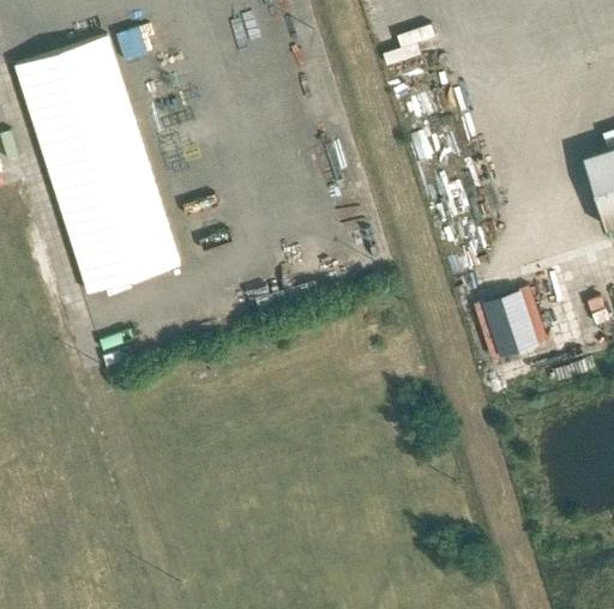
[(397,49),(381,54),(384,65),(437,50),(429,25),(393,35),(397,49)]
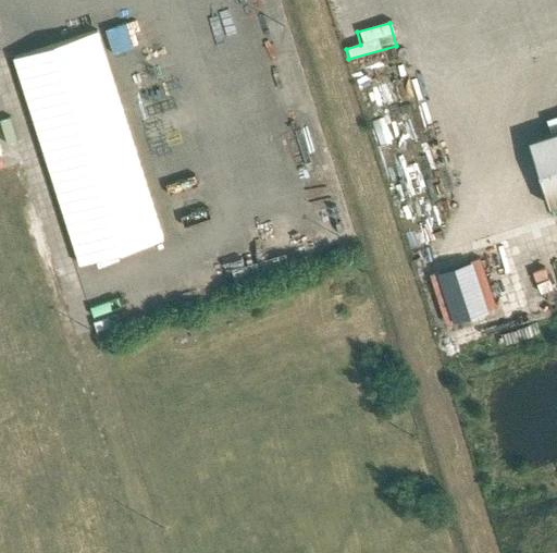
[(104,32),(111,57),(133,50),(125,25),(104,32)]
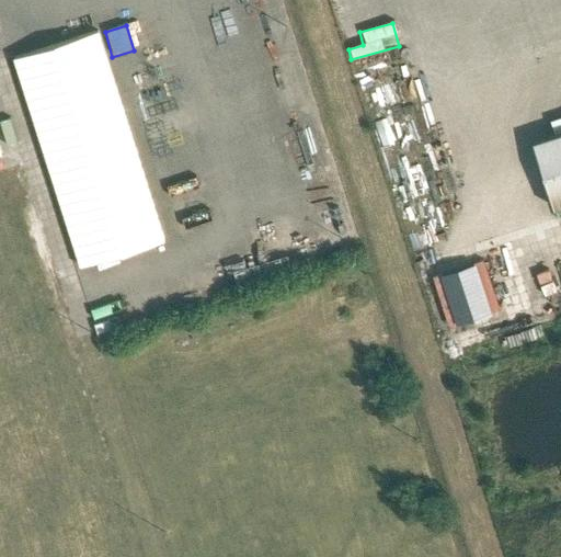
[(165,245),(98,32),(13,59),(80,271),(165,245)]
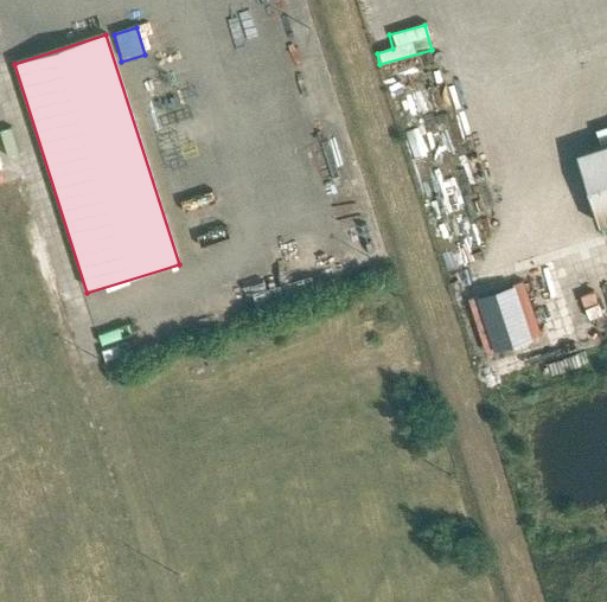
[(606,127),(592,133),(596,145),(606,141),(606,127)]
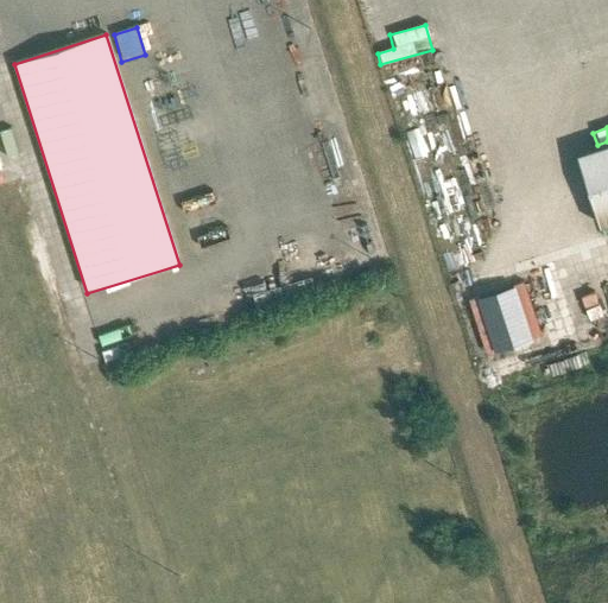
[(607,144),(577,153),(600,227),(607,224),(607,144)]
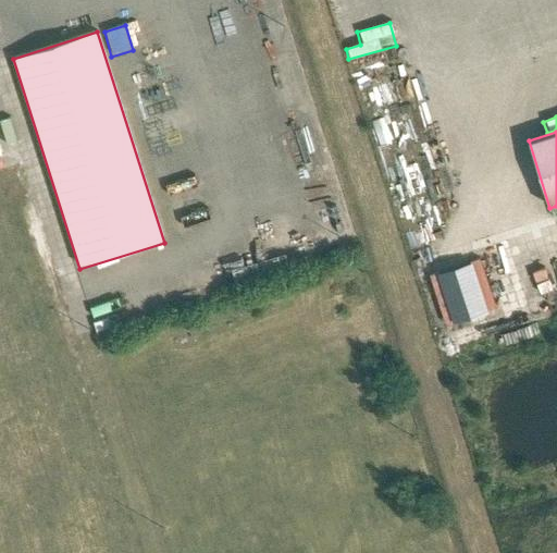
[(443,327),(496,310),(480,259),(430,275),(440,305),(436,306),(443,327)]
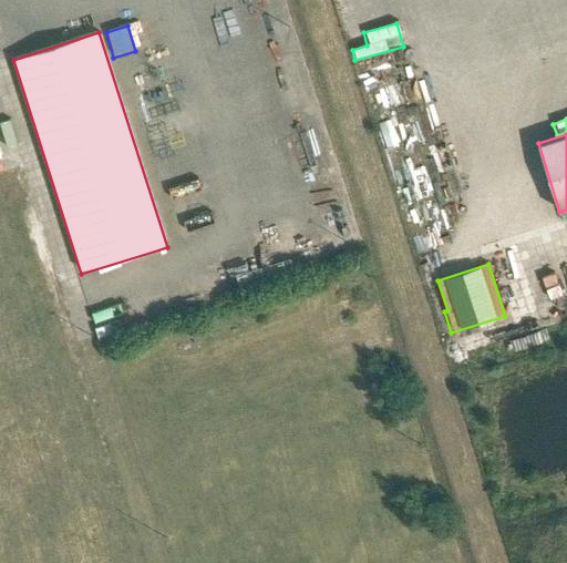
All buildings are outlined.
